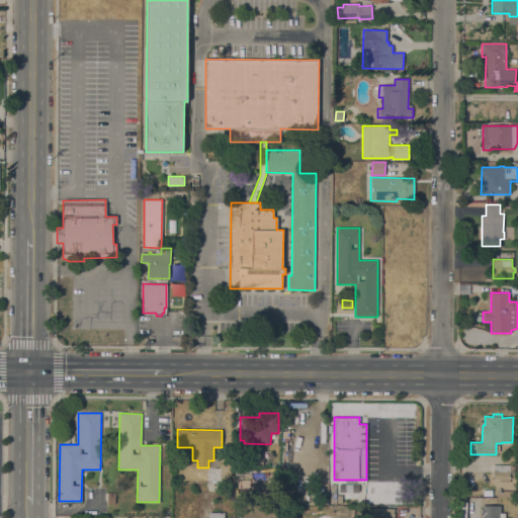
[(509,464),(509,480),(493,480),(493,464),(509,464)]
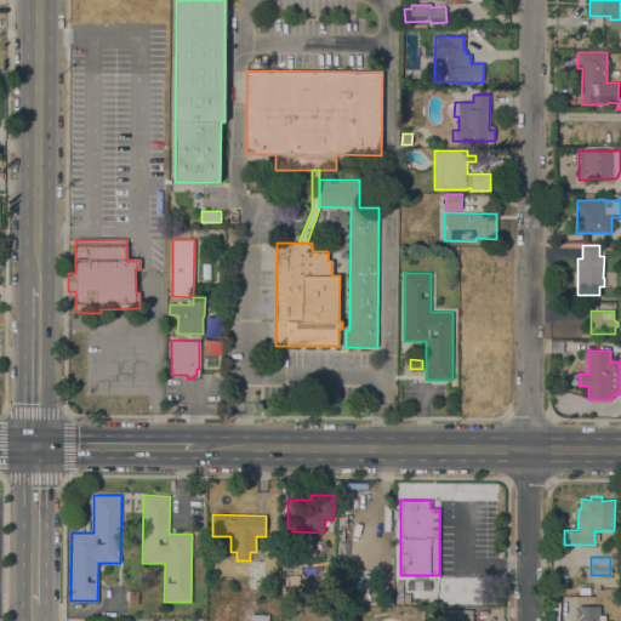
[(129,591),(138,591),(137,603),(129,603),(129,591)]
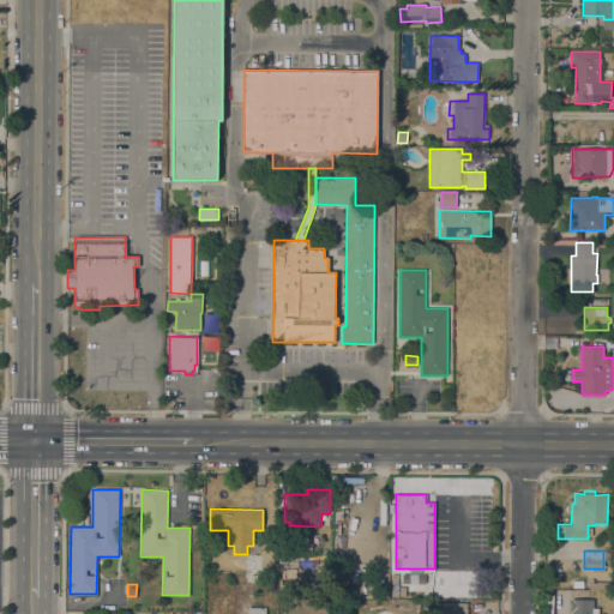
[(593,613),(571,613),(571,600),(594,600),(593,613)]
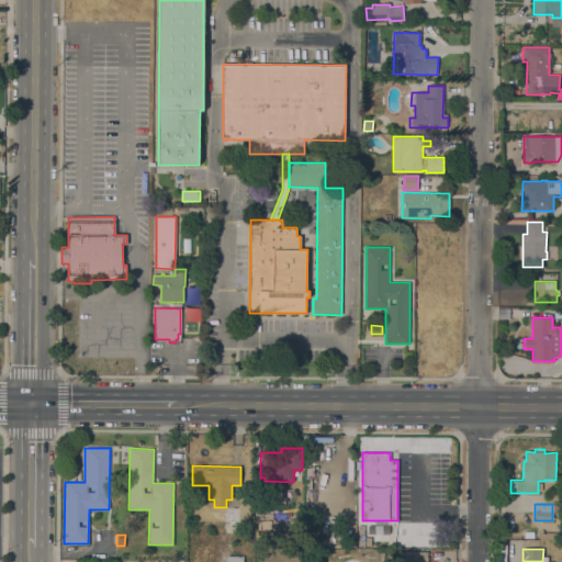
[(397,561),(397,552),(428,551),(428,561),(397,561)]
